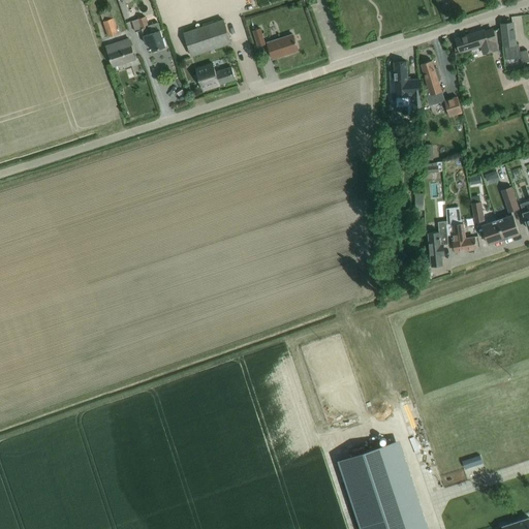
[(100,14),(103,22),(107,37),(118,34),(111,10),(100,14)]
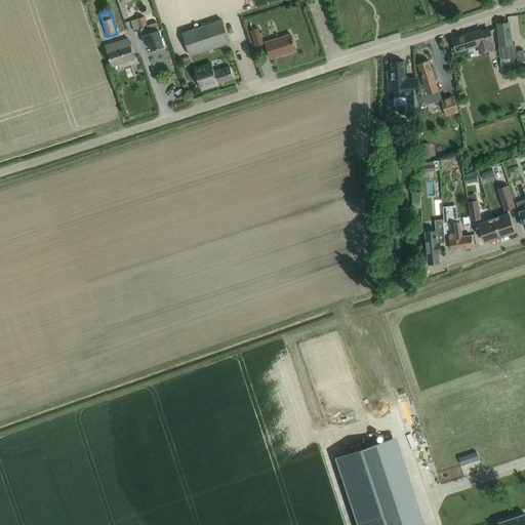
[(133,32),(139,30),(145,44),(149,42),(151,50),(164,46),(159,30),(149,33),(144,16),(130,21),(133,32)]
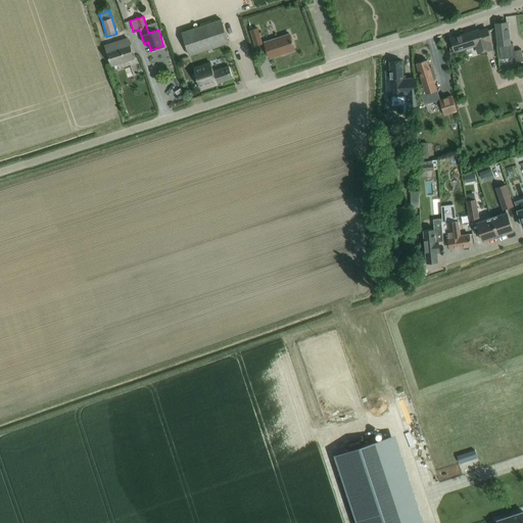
[(228,43),(221,19),(182,32),(189,55),(228,43)]
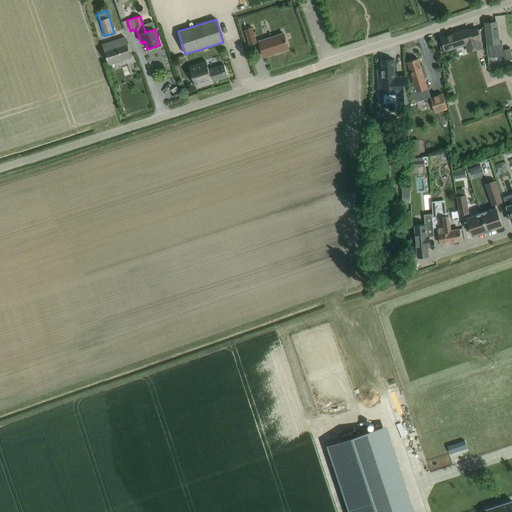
[(490,58),(504,56),(505,61),(511,60),(510,48),(503,50),(502,42),(498,42),(495,22),(485,23),(490,58)]
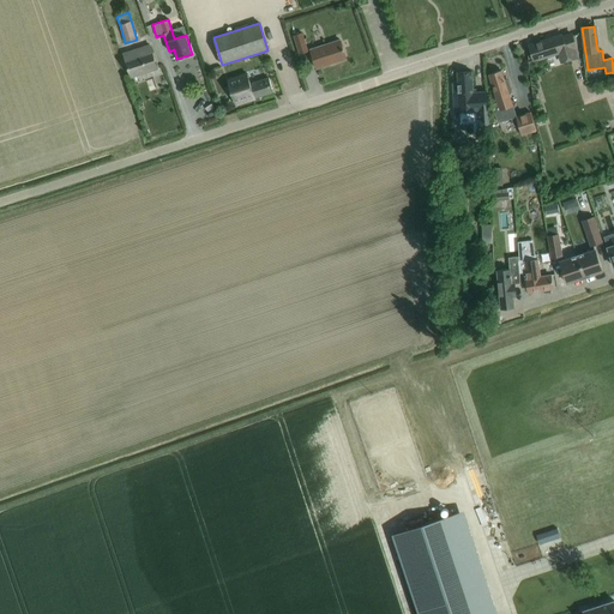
[(307,52),(301,34),(294,36),(300,54),(307,52)]
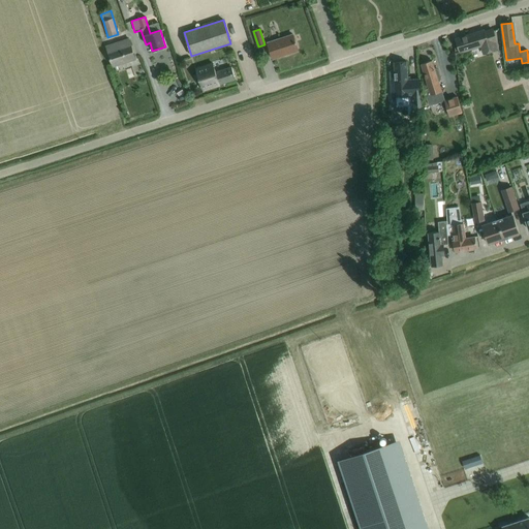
[(456,39),(459,50),(460,52),(480,45),(483,53),(496,49),(494,40),(496,40),(492,30),(484,32),(484,30),(456,39)]
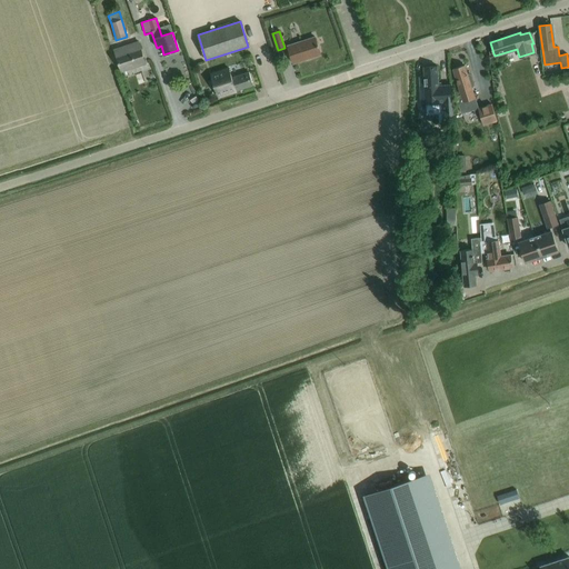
[(287,46),(289,52),(292,63),(320,55),(315,37),(287,46)]
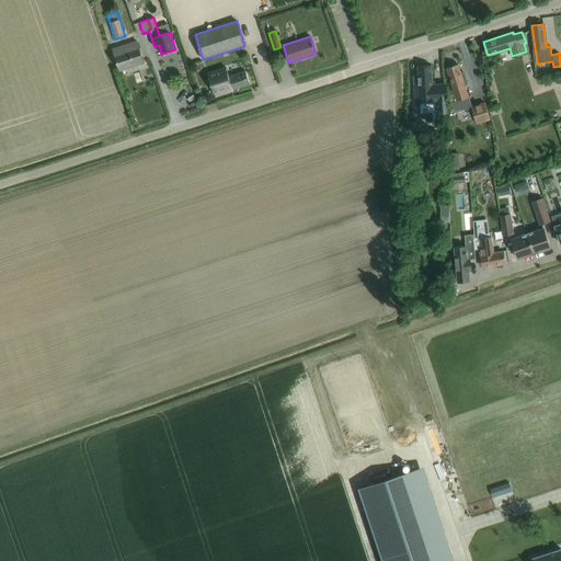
[(112,49),(115,57),(118,68),(133,64),(134,66),(144,63),(136,42),(112,49)]
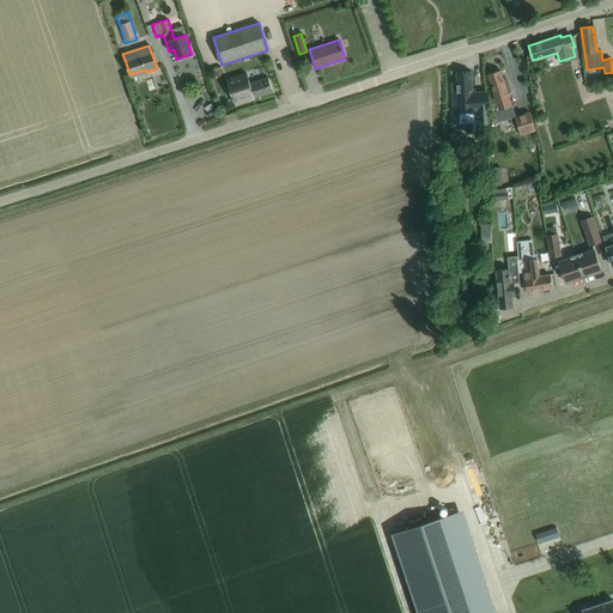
[(278,47),(269,50),(273,60),(280,56),(278,47)]
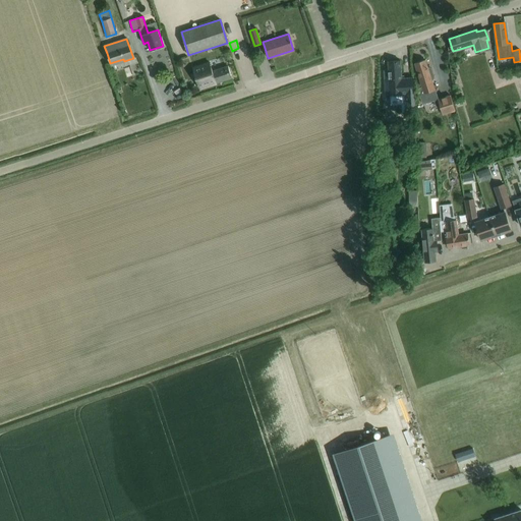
[(424,59),(414,63),(421,87),(417,89),(422,105),(433,101),(436,107),(440,106),(438,100),(435,90),(431,79),(432,79),(433,77),(430,68),(428,67),(427,68),(424,59)]
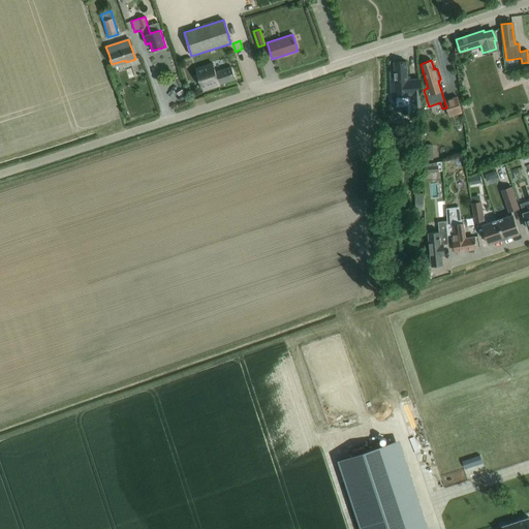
[(391,97),(397,97),(397,101),(408,100),(409,117),(422,116),(422,114),(426,114),(425,104),(421,105),(419,89),(418,79),(409,79),(409,76),(406,76),(405,61),(393,62),(394,70),(390,70),(391,81),(390,81),(391,97)]
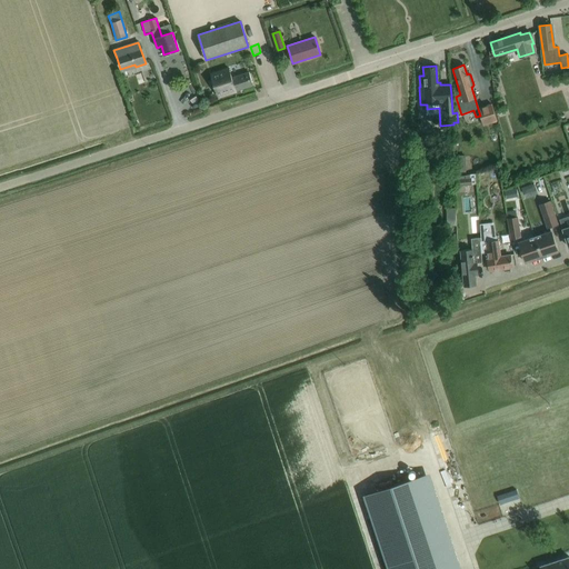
[(232,78),(229,69),(211,75),(218,96),(252,85),(248,72),(232,78)]
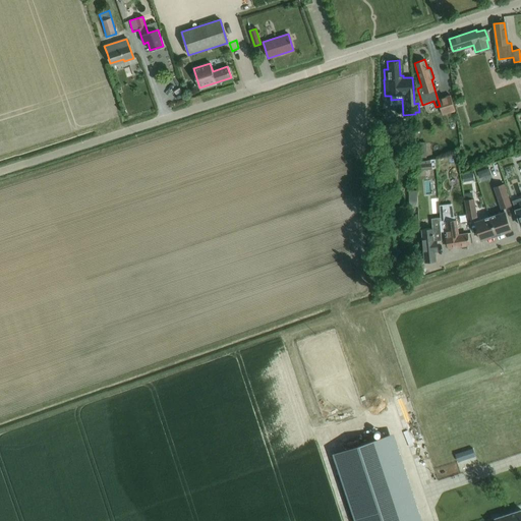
[(451,96),(438,100),(440,106),(443,115),(455,111),(451,96)]
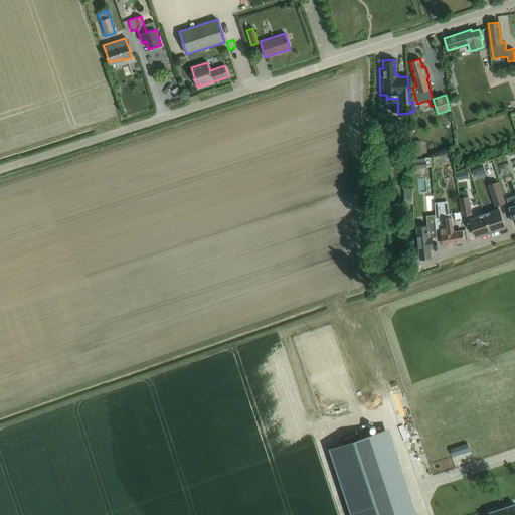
[(504,202),(498,181),(488,185),(495,205),(504,202)]
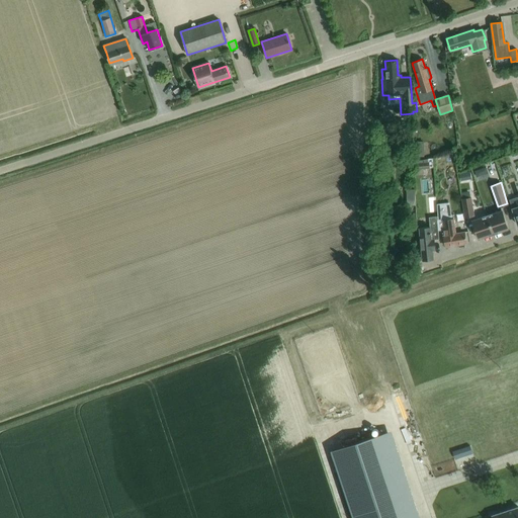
[(407,205),(415,205),(415,189),(407,190),(407,205)]
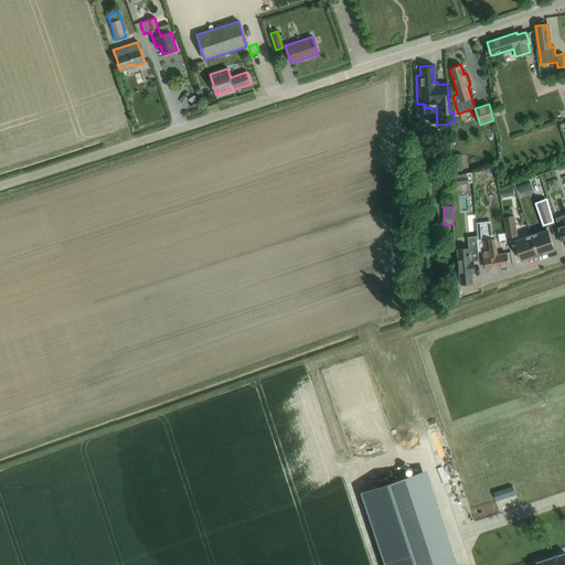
[(507,238),(516,236),(514,215),(504,217),(507,238)]
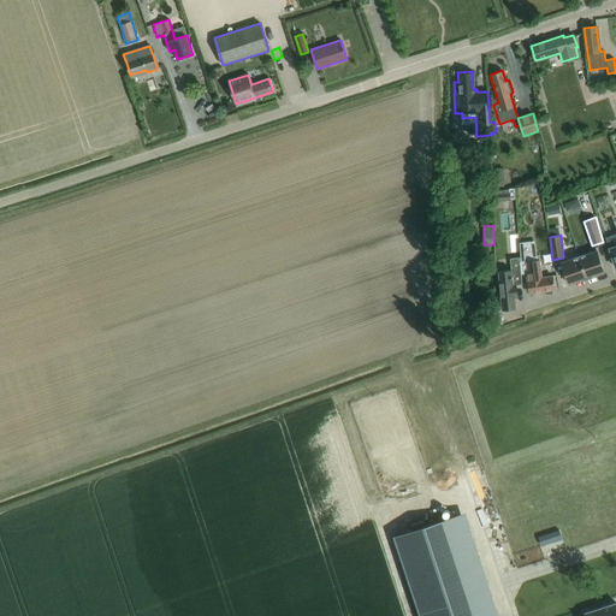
[(542,278),(539,260),(538,255),(537,255),(534,241),(531,242),(519,242),(520,258),(520,261),(519,261),(521,274),(526,273),(529,292),(554,289),(551,277),(542,278)]
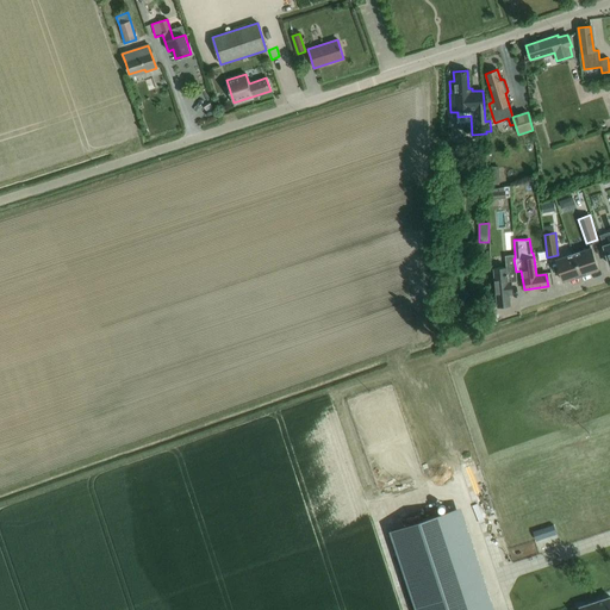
[(590,248),(572,254),(580,275),(598,269),(590,248)]
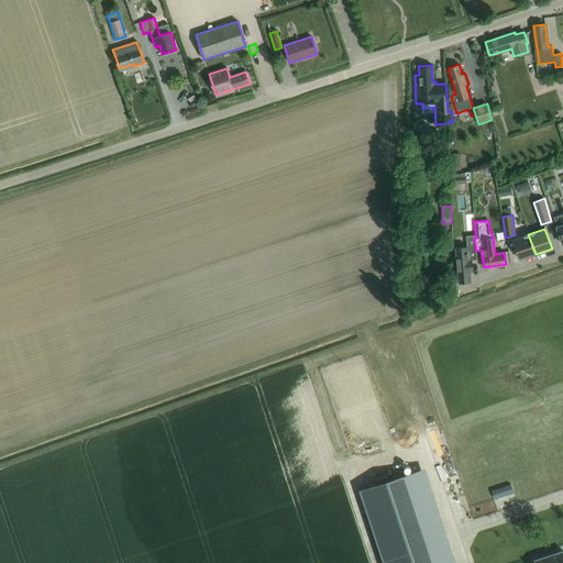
[(519,260),(536,254),(528,234),(512,239),(519,260)]
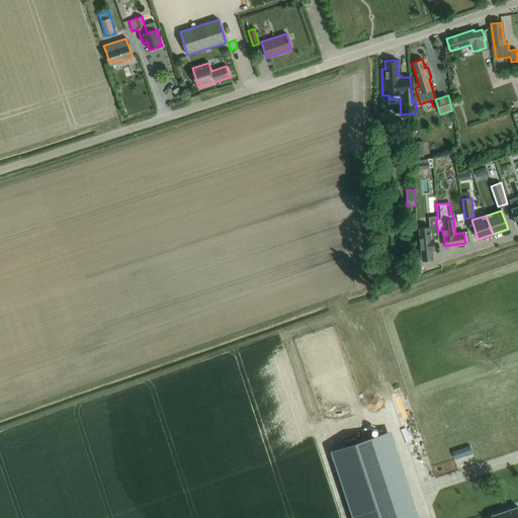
[(421,240),(422,250),(422,259),(432,258),(432,250),(434,250),(433,239),(438,239),(438,231),(436,220),(437,220),(437,217),(429,218),(430,227),(419,228),(420,240),(421,240)]
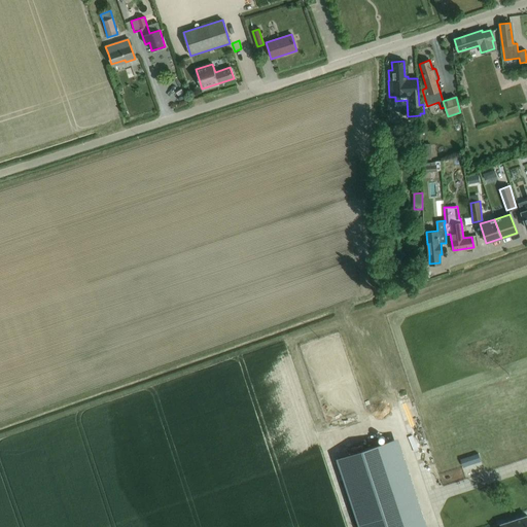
[(388,442),(338,458),(359,526),(416,526),(413,518),(388,442)]
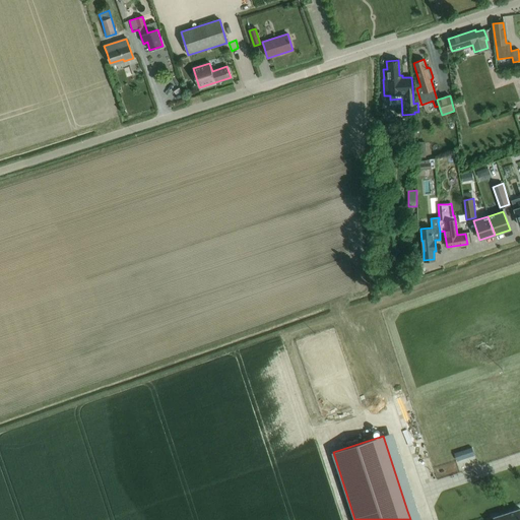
[(458,456),(443,460),(444,465),(459,461),(458,456)]
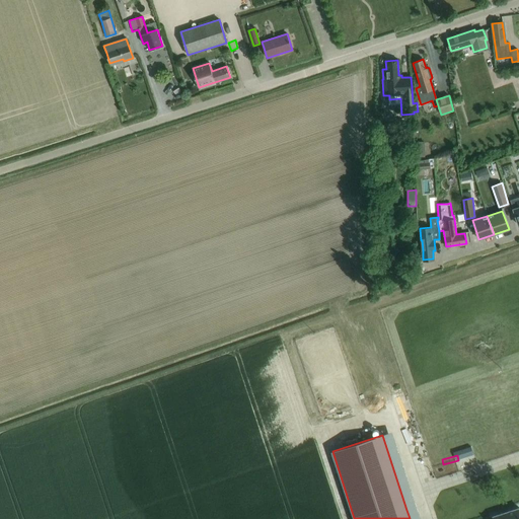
[(518,518),(518,507),(493,516),(493,518),(518,518)]
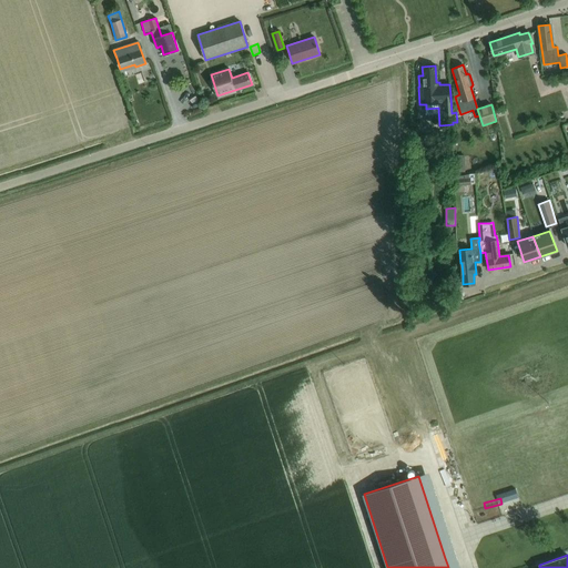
All buildings are outlined.
